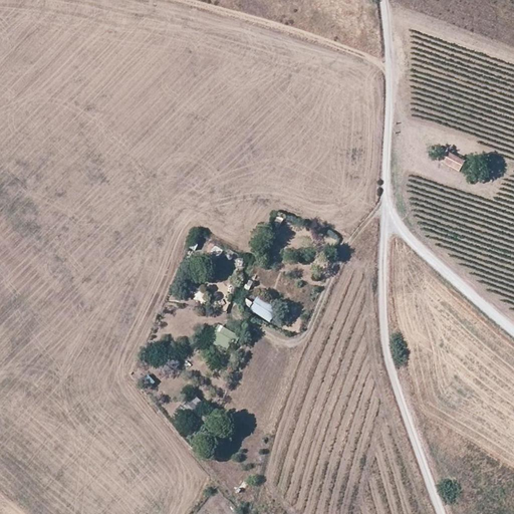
[(443,163),(460,172),(465,163),(449,154),(443,163)]
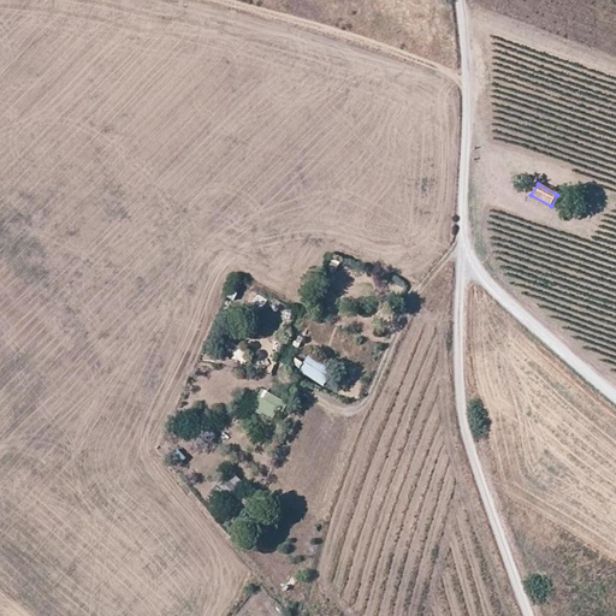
[(329,260),(326,268),(336,271),(338,262),(329,260)]
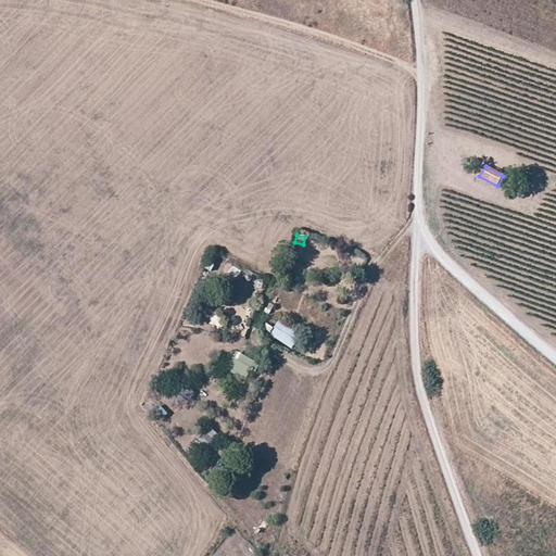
[(238,277),(241,268),(230,264),(227,272),(238,277)]
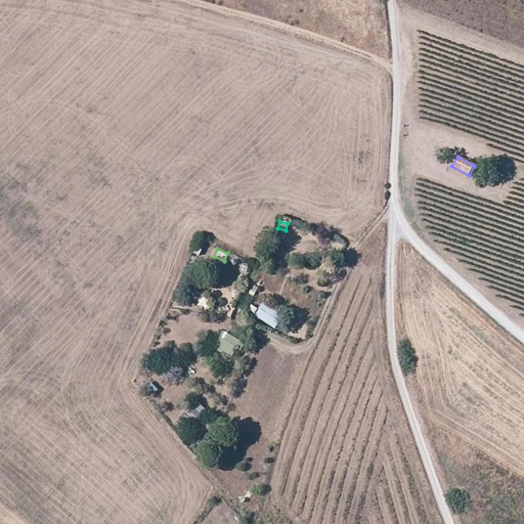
[(262,303),(254,316),(274,329),(282,315),(262,303)]
